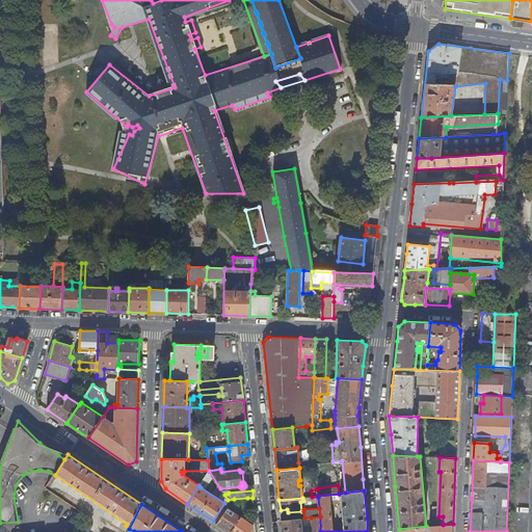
[(227,510),(217,525),(229,531),(231,531),(240,516),(229,509),(227,510)]
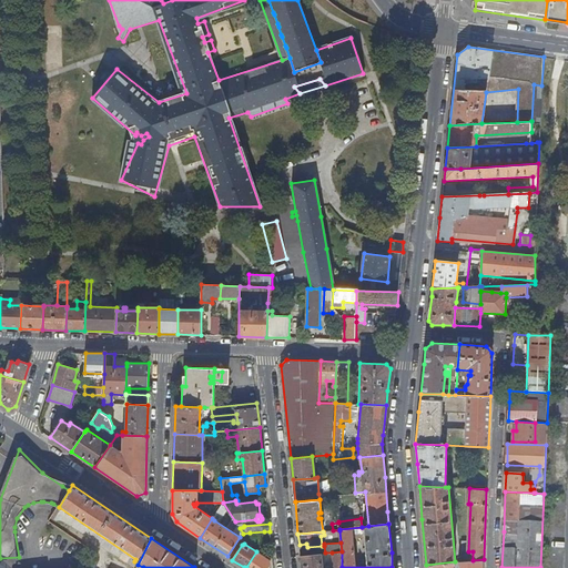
[(256,551),(246,567),(266,567),(270,564),(269,560),(260,554),(256,551)]
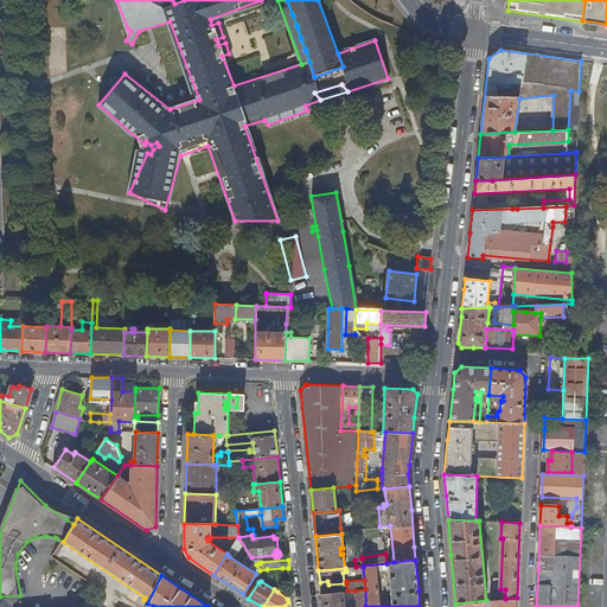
[(356,606),(365,606),(365,589),(355,590),(356,606)]
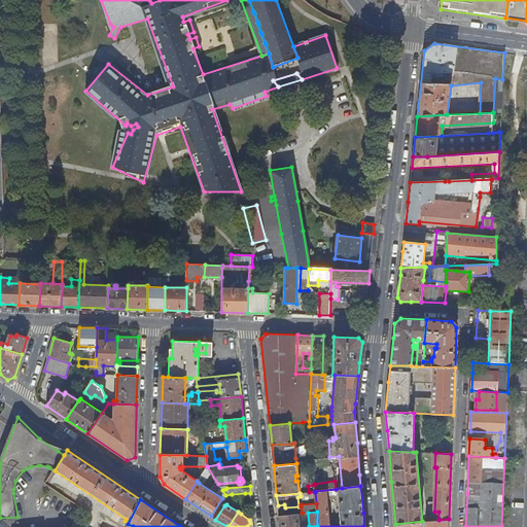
[(299,526),(297,514),(279,516),(279,526),(299,526)]
